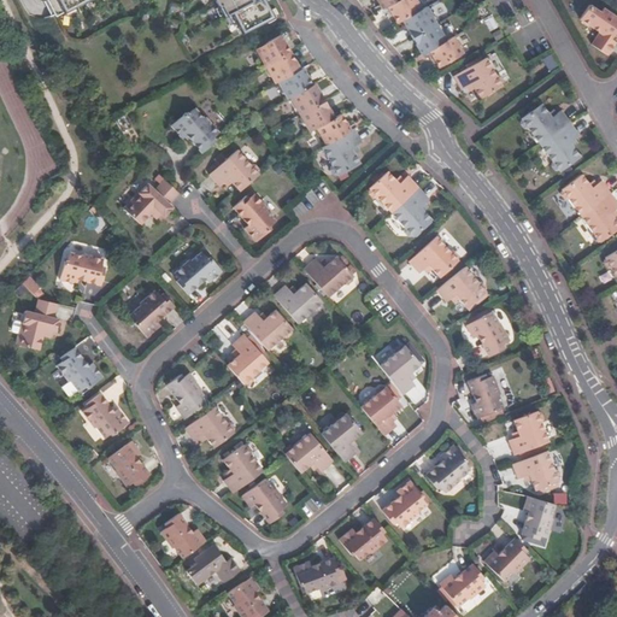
[(50,0),(53,7),(66,0),(216,0),(223,13),(233,9),(244,29),(272,15),(265,0),(50,0)]
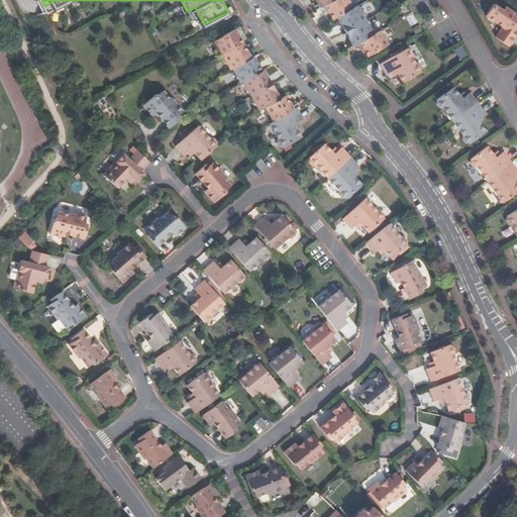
[(326,0),(335,14),(339,11),(355,2),(353,0),(326,0)]
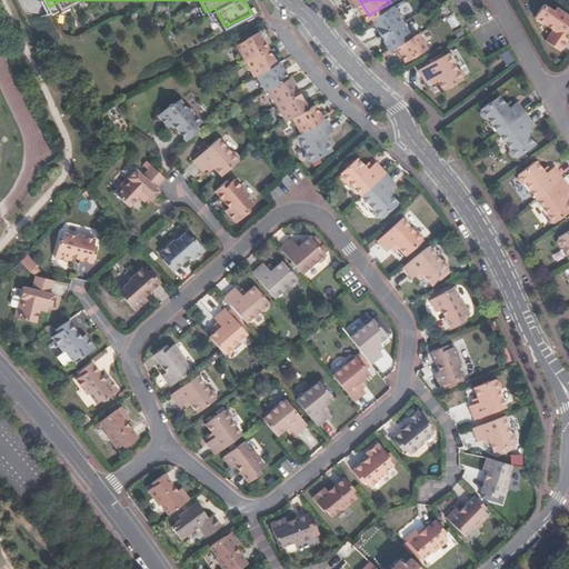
[(387,27),(406,15),(396,0),(393,0),(391,2),(373,12),(379,21),(382,19),(387,27)]
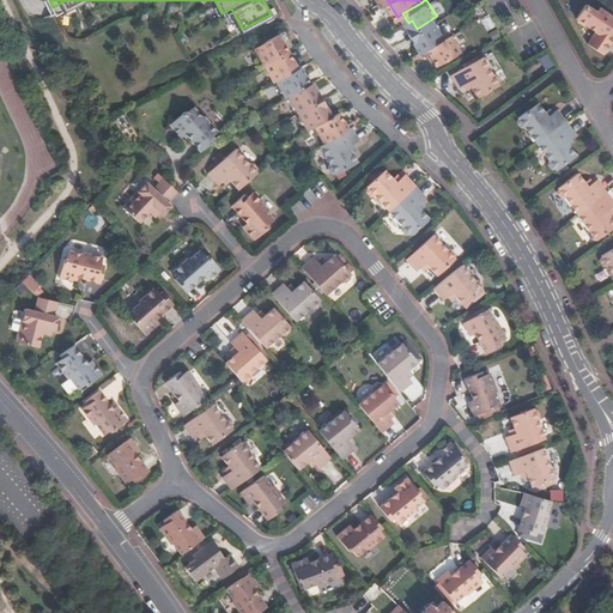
[(231,8),(230,10),(241,30),(242,29),(231,8)]
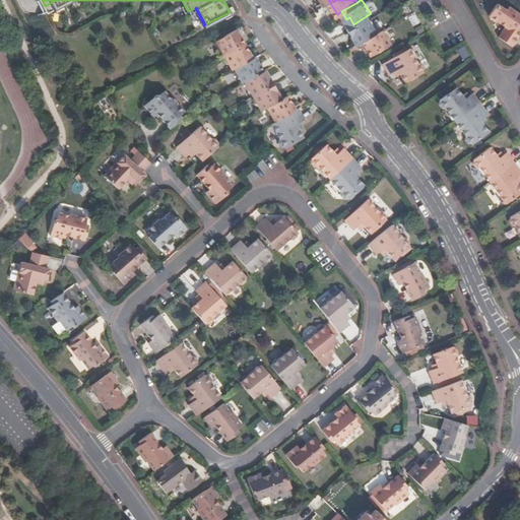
[(379,28),(371,13),(353,24),(358,30),(354,33),(359,41),(365,37),(379,28)]
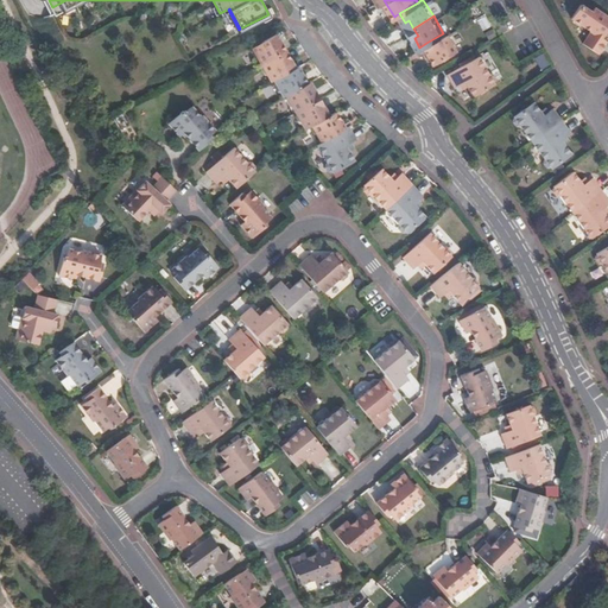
[(443,33),(426,43),(437,59),(461,45),(450,29),(443,33)]
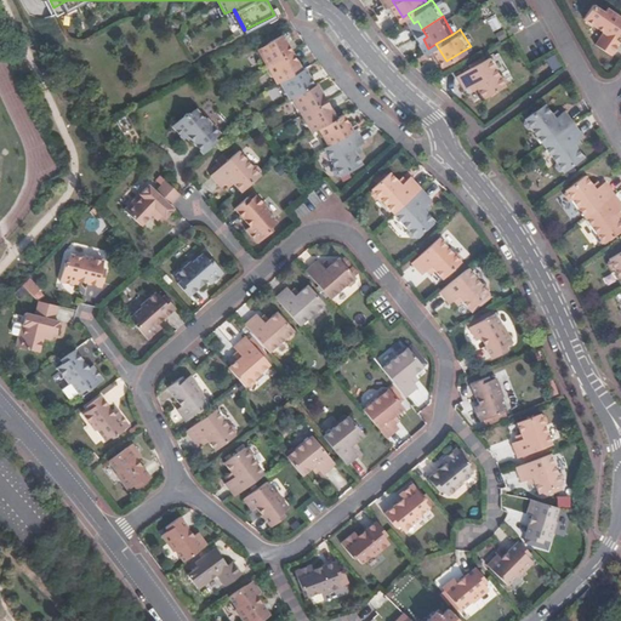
[(257,45),(268,62),(292,49),(281,30),(257,45)]
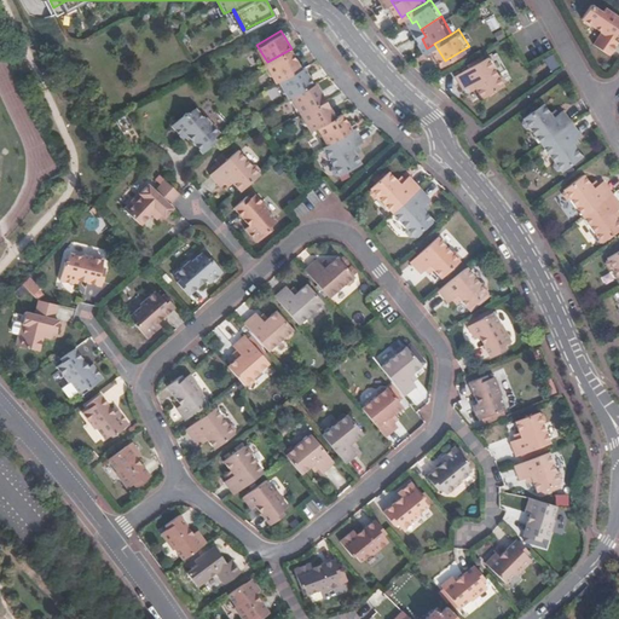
[(267,62),(277,80),(279,77),(301,65),(291,48),(267,62)]
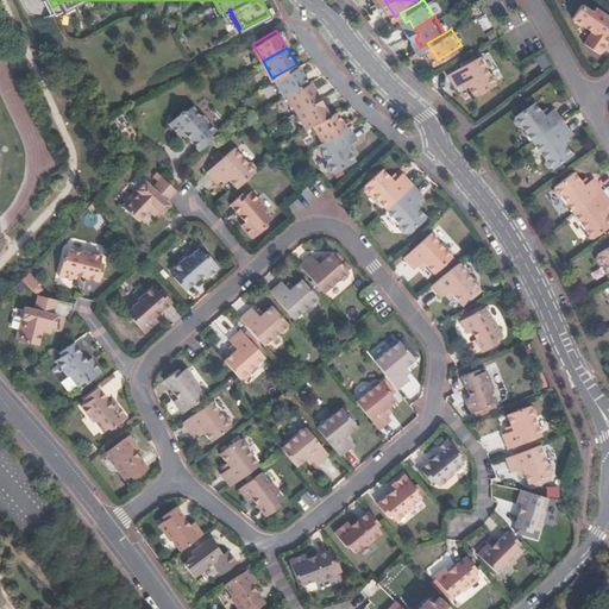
[(473,55),(441,75),(450,89),(454,86),(459,82),(463,87),(469,98),(490,85),(490,82),(491,80),(489,75),(487,74),(485,75),(473,55)]
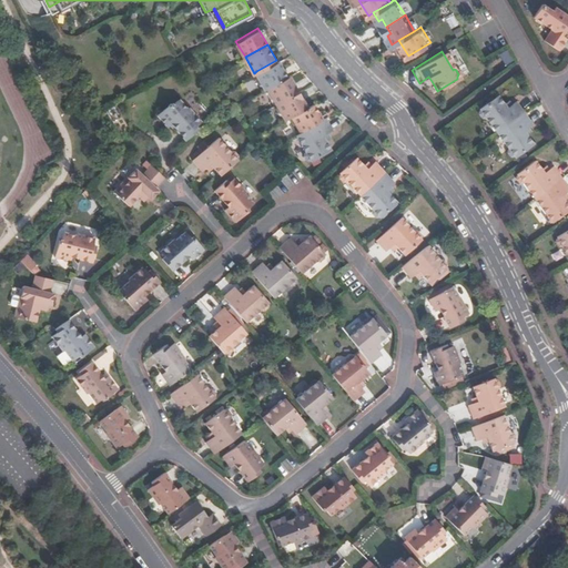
[(504,64),(511,61),(507,51),(499,53),(504,64)]
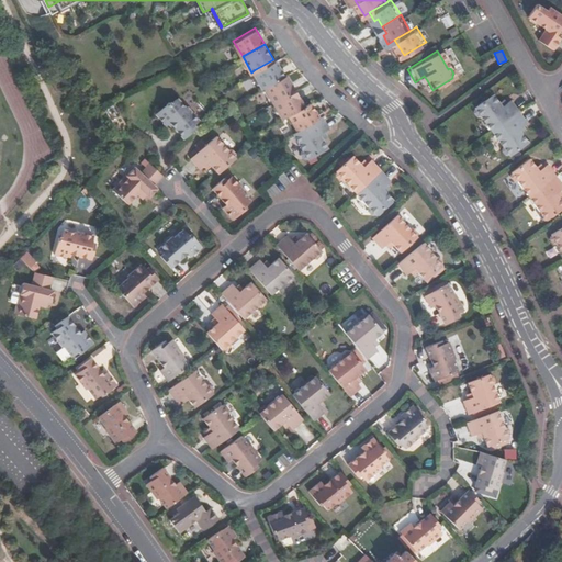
[(273,59),(254,70),(262,87),(265,85),(284,74),(276,58),(273,59)]
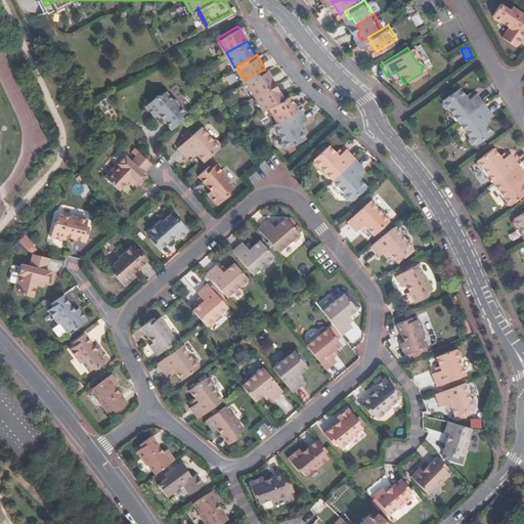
[(247,79),(255,93),(272,84),(268,77),(271,76),(267,68),(265,69),(247,79)]
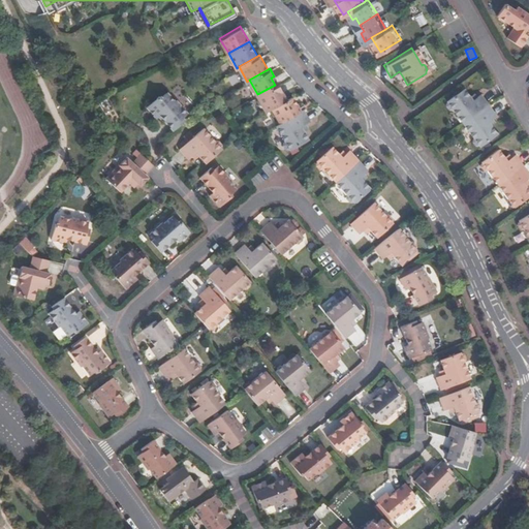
[(275,85),(257,94),(266,110),(272,105),(286,97),(282,89),(278,91),(275,85)]
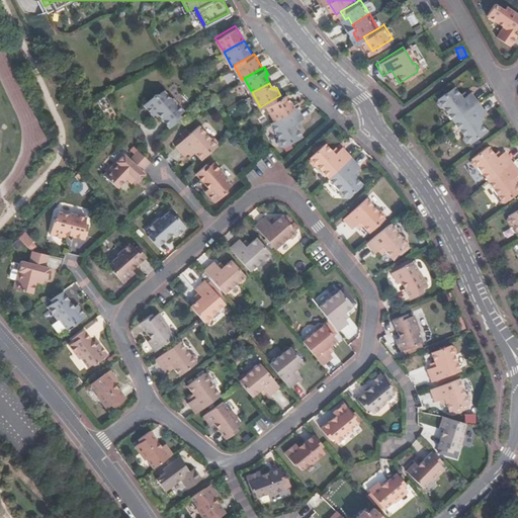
[(452,121),(478,102),(468,91),(464,94),(460,97),(458,93),(452,85),(435,99),(436,100),(435,101),(435,103),(438,106),(440,107),(441,106),(452,121)]
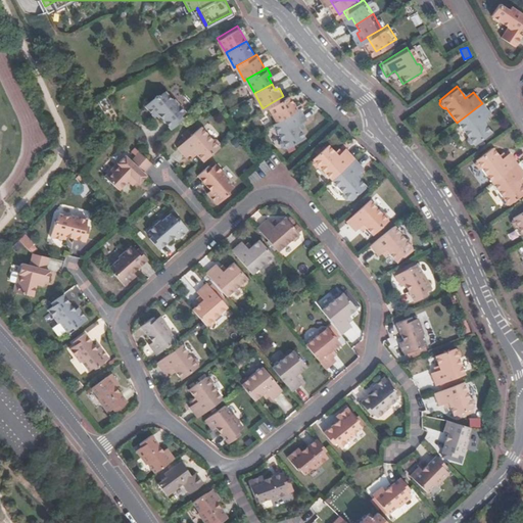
[(155,114),(158,111),(172,126),(183,116),(181,113),(186,109),(174,97),(173,98),(165,89),(159,94),(157,92),(145,103),(155,114)]
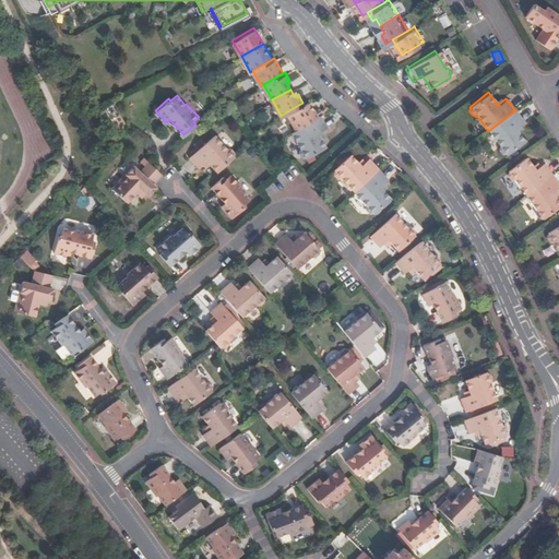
[(302,103),(287,111),(296,128),(318,115),(309,99),(302,103)]
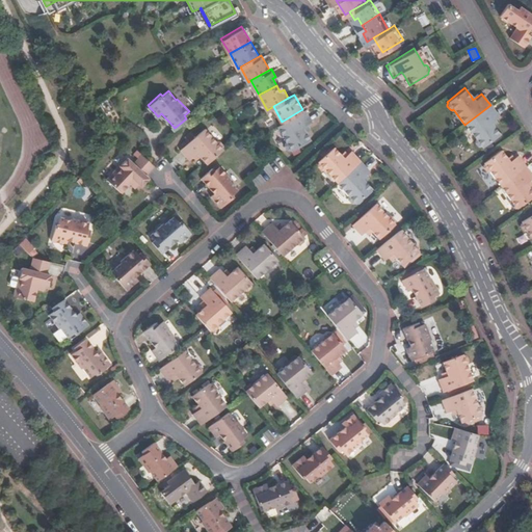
[(490,105),(464,125),(476,138),(475,139),(475,141),(478,145),(480,145),(481,145),(482,147),(500,133),(493,125),(490,122),(495,118),(499,115),(490,105)]
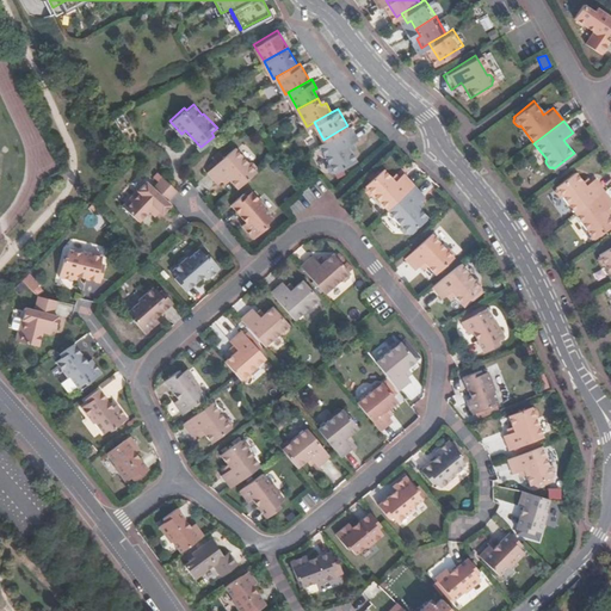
[(323,140),(319,142),(329,160),(328,161),(327,164),(331,168),(333,168),(334,168),(335,170),(357,158),(351,147),(349,143),(352,141),(359,137),(351,123),(347,125),(323,140)]
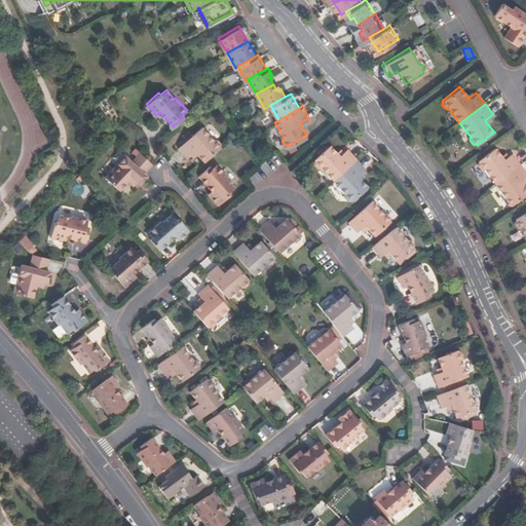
[(205,159),(221,145),(202,124),(179,146),(188,156),(195,149),(198,152),(205,159)]
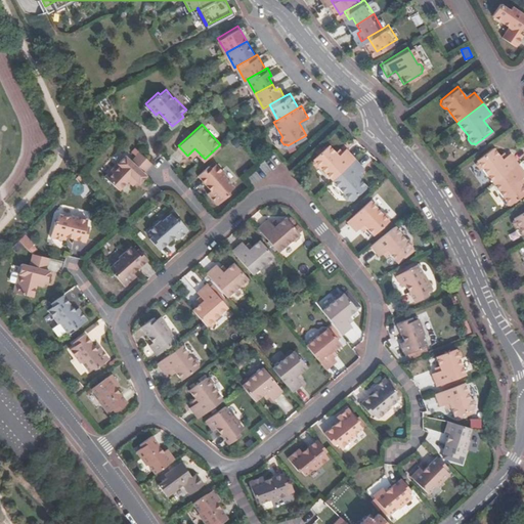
[(320,170),(333,182),(354,162),(345,151),(341,156),(338,159),(335,156),(328,148),(313,163),(314,164),(314,165),(314,167),(317,171),(319,171),(320,170)]
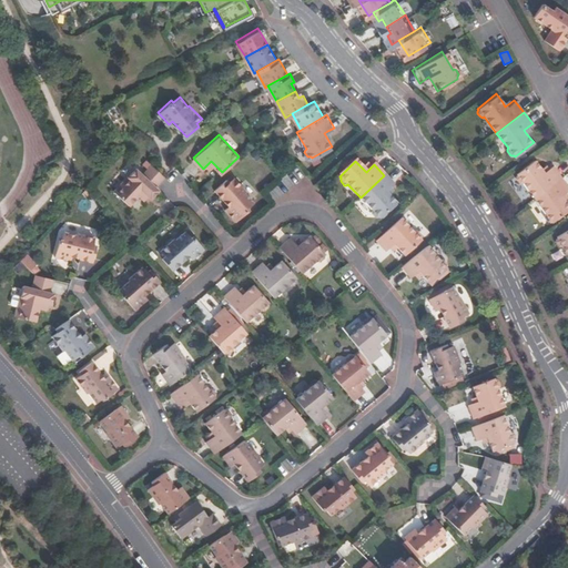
[(165,174),(152,162),(143,173),(137,166),(114,190),(130,203),(139,193),(141,195),(146,191),(149,193),(151,195),(160,188),(155,184),(165,174)]
